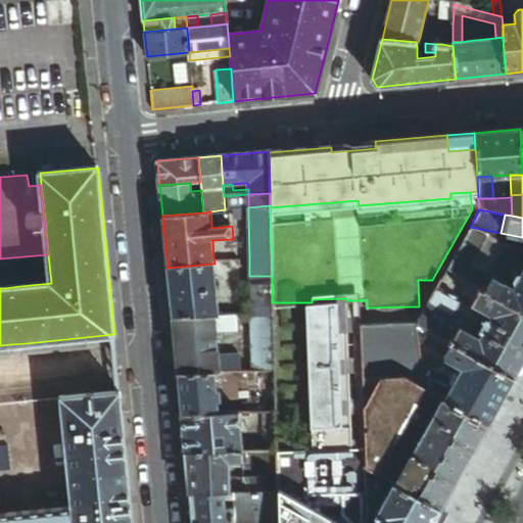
[(522,237),(501,233),(470,227),(468,230),(522,253),(522,237)]
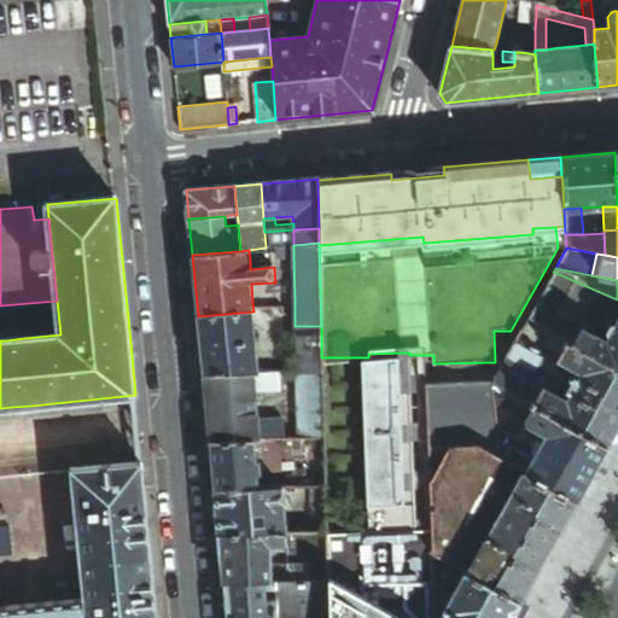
[(542,292),(528,319),(541,326),(553,332),(569,340),(617,367),(617,299),(553,272),(542,292)]
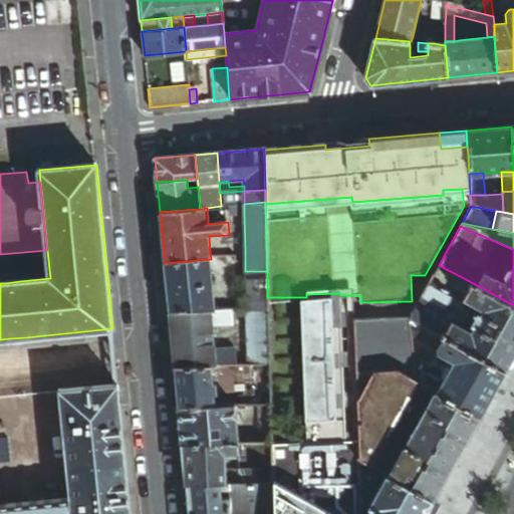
[(211,259),(165,263),(170,311),(215,309),(214,298),(212,267),(211,259)]
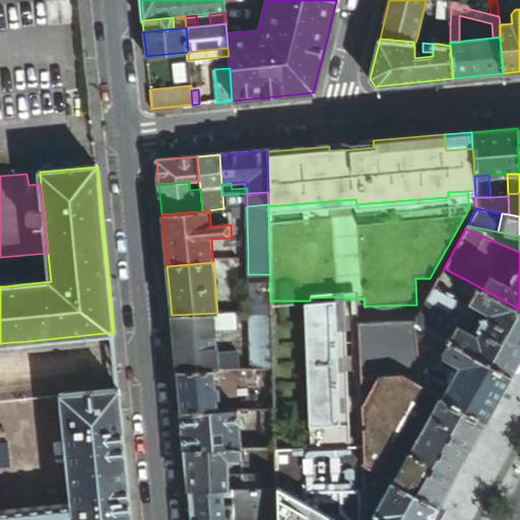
[(249,312),(271,312),(270,301),(270,274),(248,274),(249,312)]
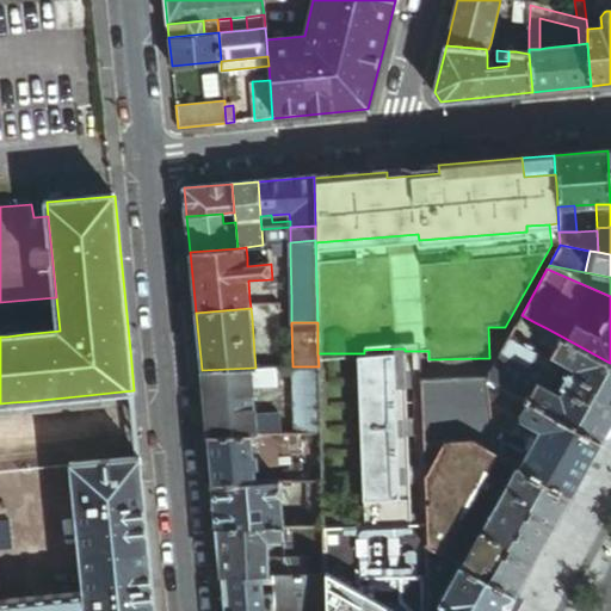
[(553,353),(562,337),(547,328),(538,344),(538,345),(553,353)]
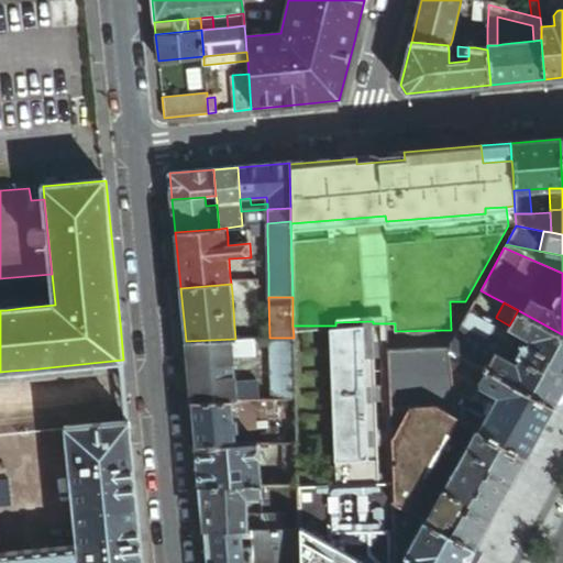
[(496,326),(470,310),(461,327),(486,341),(492,332),(496,326)]
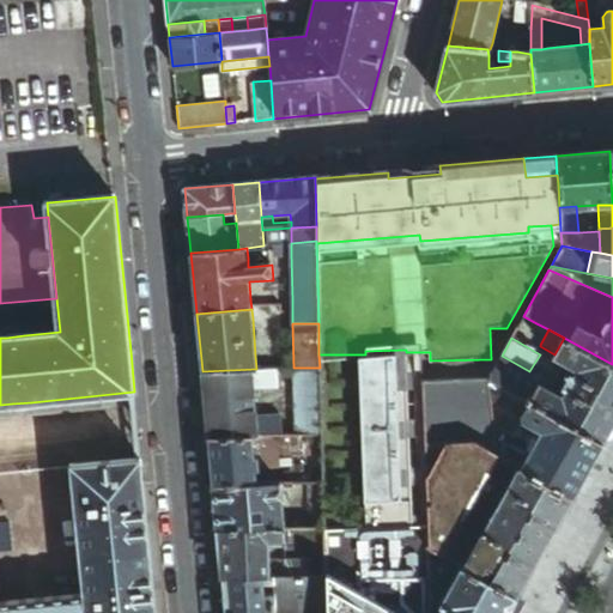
[(600,442),(612,418),(612,364),(564,338),(554,354),(552,358),(575,371),(571,378),(566,376),(560,388),(563,390),(559,396),(536,384),(527,401),(529,402),(600,442)]
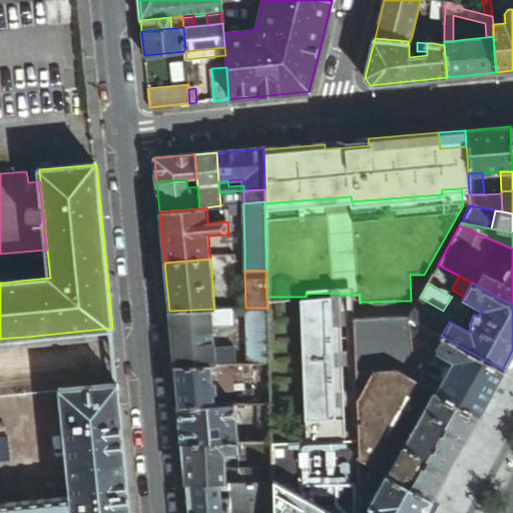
[(306,297),(311,445),(345,445),(341,295),(340,295),(340,293),(306,294),(306,297)]
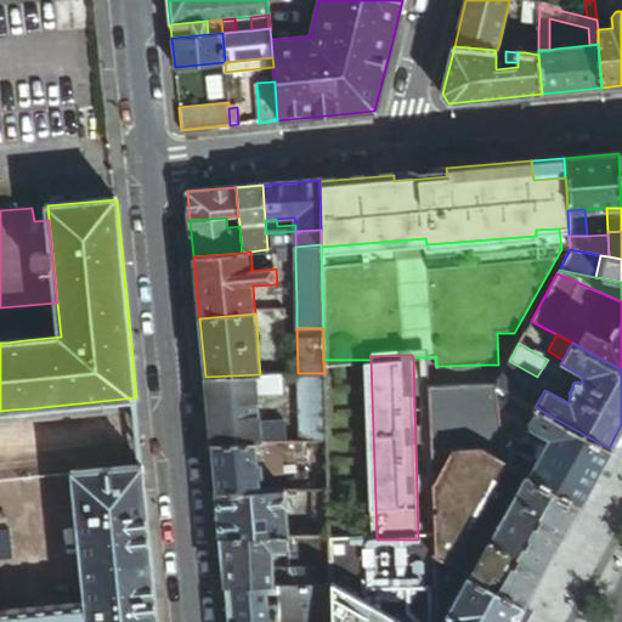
[(537,377),(509,361),(496,385),(526,402),(535,407),(544,390),(548,384),(537,377)]
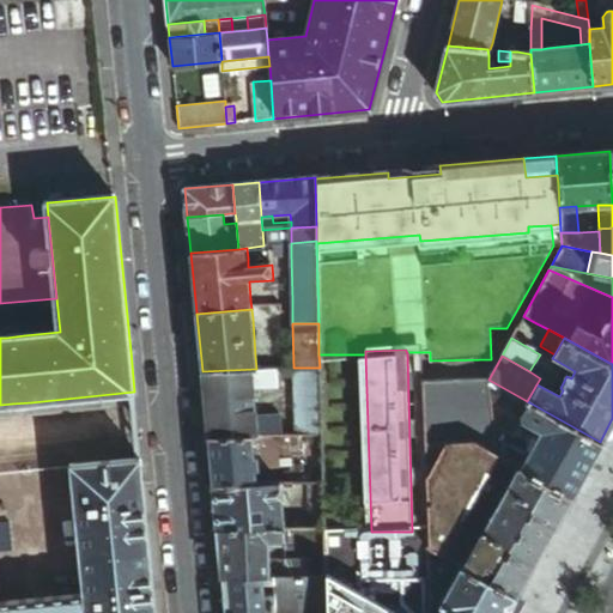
[(535,362),(529,371),(540,378),(536,384),(559,396),(563,390),(558,388),(535,362)]
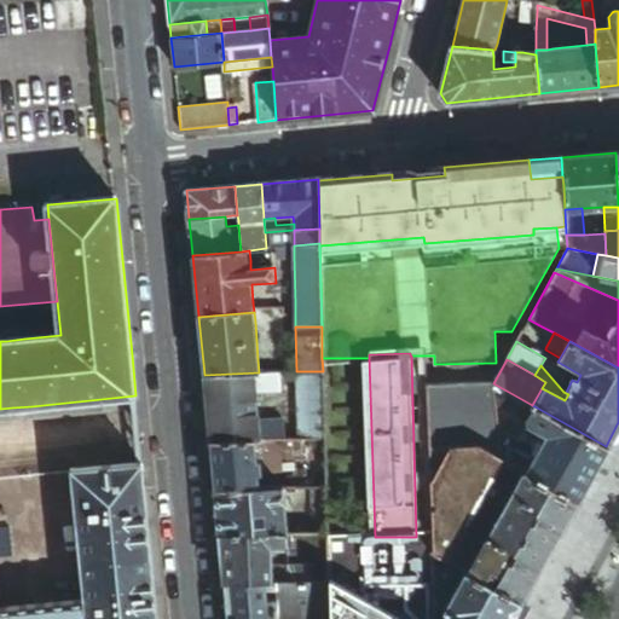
[(313,438),(324,438),(323,371),(296,371),(296,381),(298,438),(313,438)]
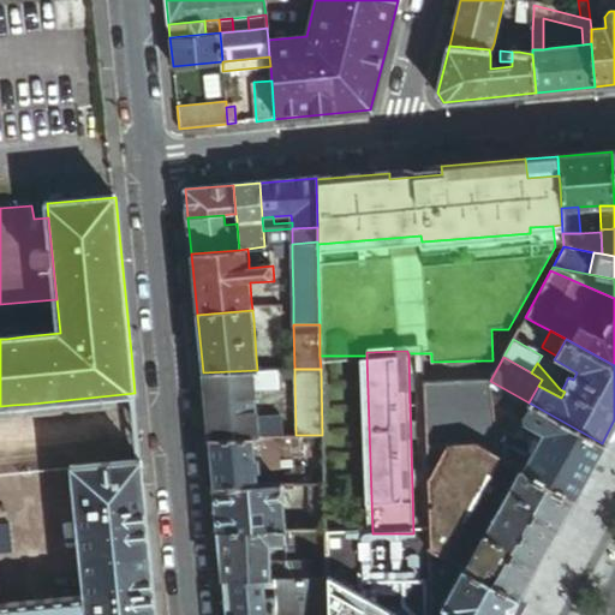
[(257,370),(203,372),(209,437),(254,436),(282,435),(281,429),(281,417),(256,418),(254,387),(263,389),(280,389),(279,378),(279,370),(257,370)]
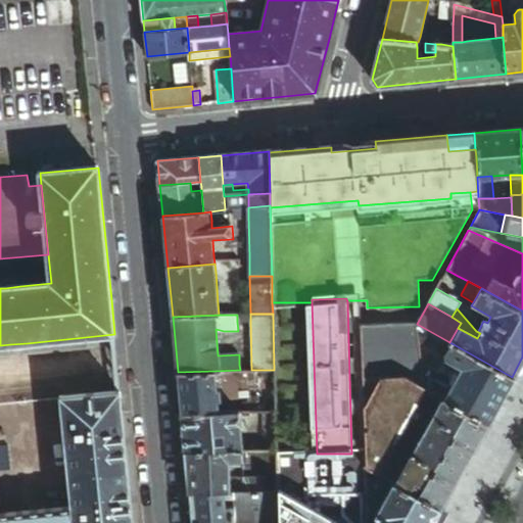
[(417,324),(361,326),(362,378),(402,377),(407,369),(409,365),(402,362),(377,362),(377,340),(411,339),(419,344),(417,324)]
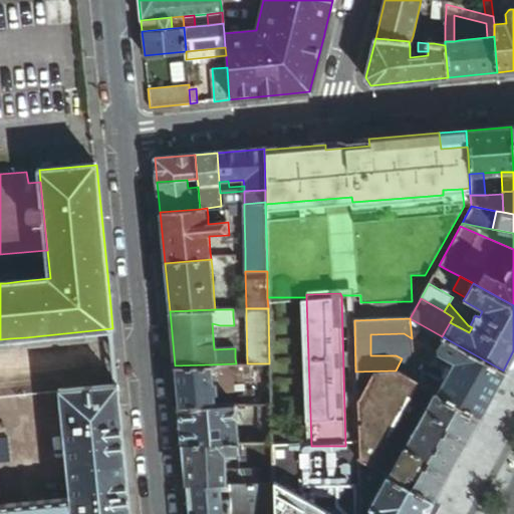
[(435,332),(410,318),(412,338),(427,347),(435,332)]
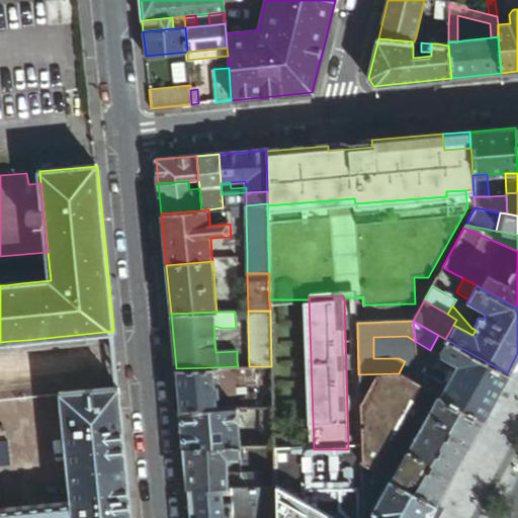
[(438,355),(447,340),(445,339),(438,335),(430,350),(438,355)]
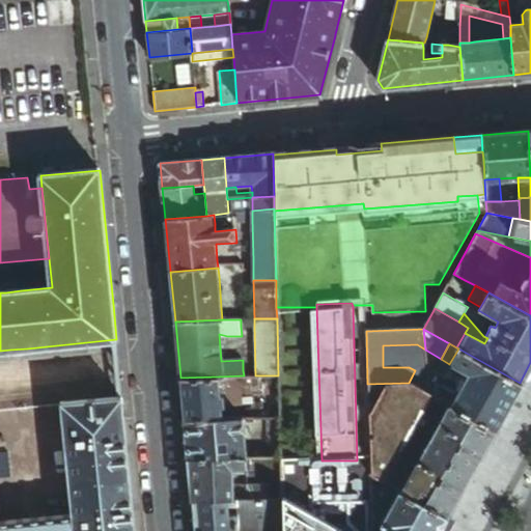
[(427,383),(425,350),(417,344),(383,345),(383,367),(409,367),(415,370),(413,374),(427,383)]
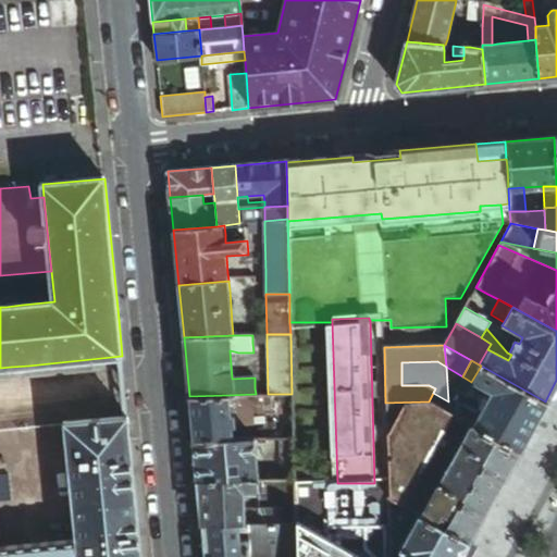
[(517,452),(545,401),(481,366),(471,382),(491,393),(487,399),(479,413),(472,425),(517,452)]
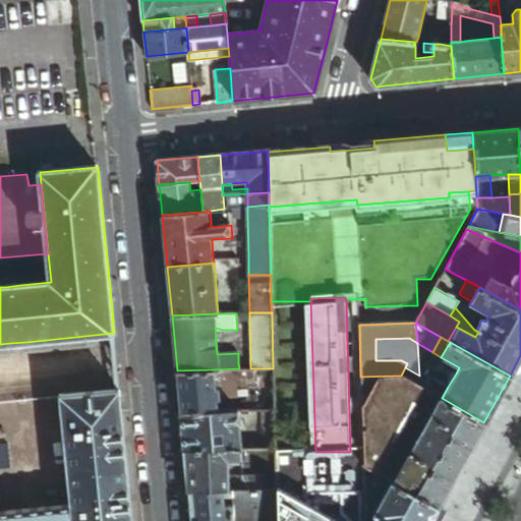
[(441,357),(432,352),(417,343),(419,375),(427,381),(429,377),(448,387),(456,373),(438,363),(441,357)]
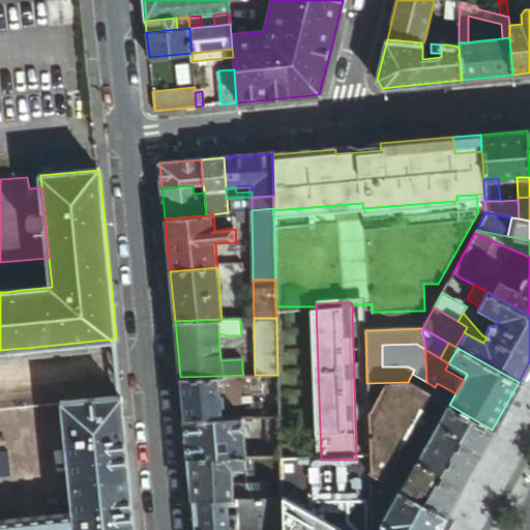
[(467,374),(448,363),(445,370),(464,380),(467,374)]
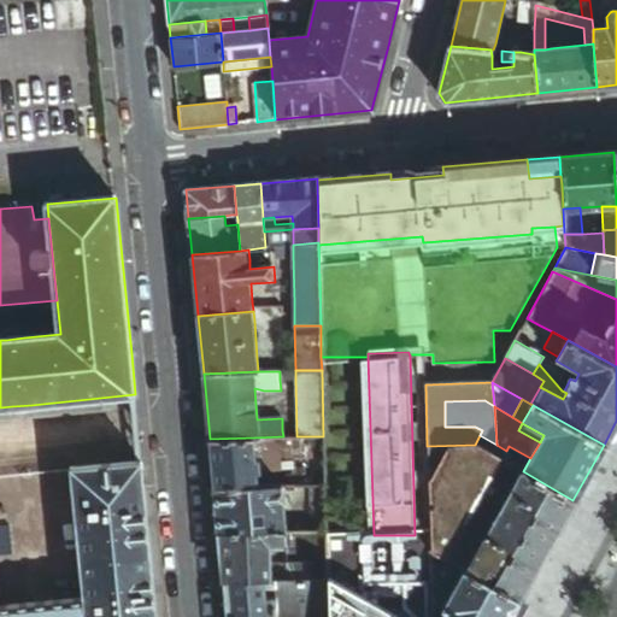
[(480,435),(475,445),(497,457),(497,445),(480,435)]
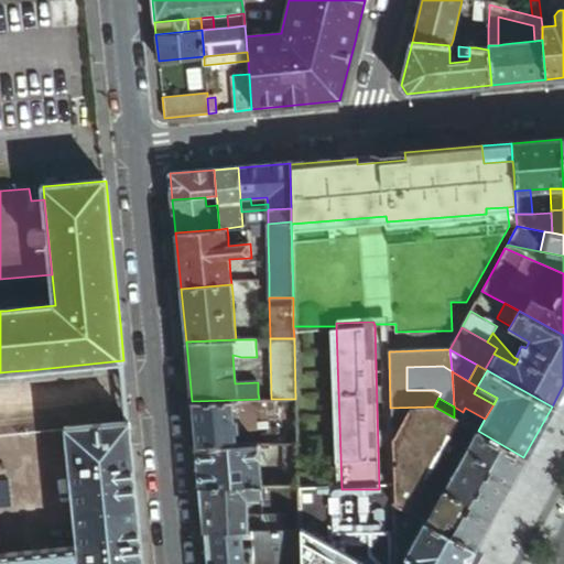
[(267,420),(285,420),(285,399),(271,399),(259,399),(232,400),(236,444),(249,444),(249,427),(268,427),(267,420)]
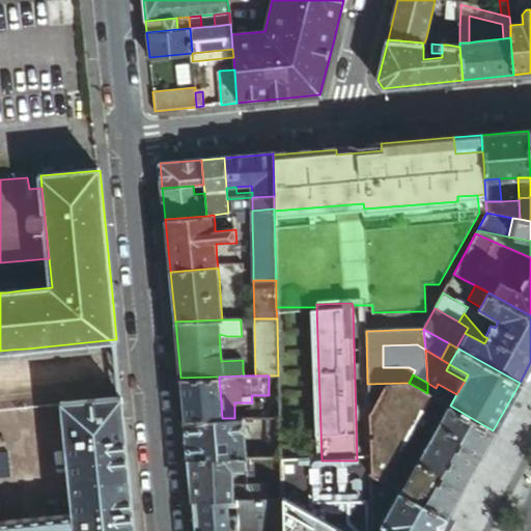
[(219,376),(180,378),(185,419),(222,418),(219,376)]
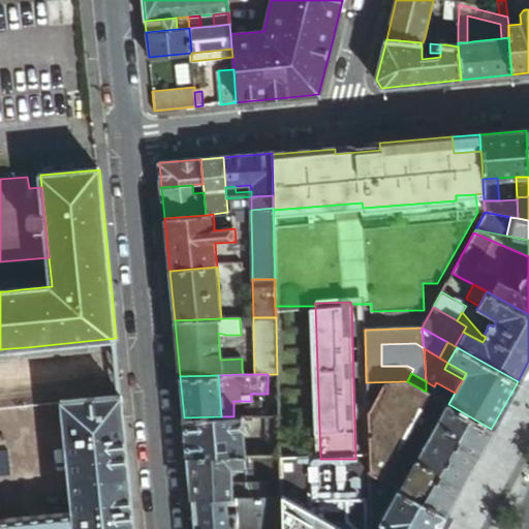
[(407,381),(366,382),(369,459),(369,470),(379,476),(426,392),(407,381)]
